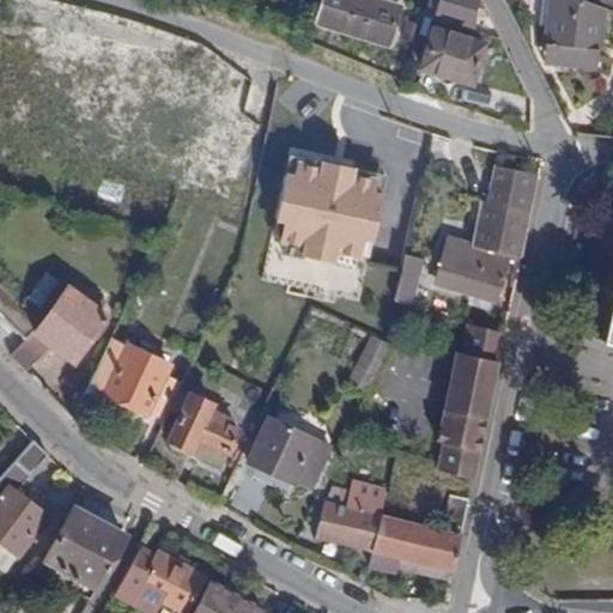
[(399,6),(377,0),(320,0),(314,23),(387,46),(399,6)]
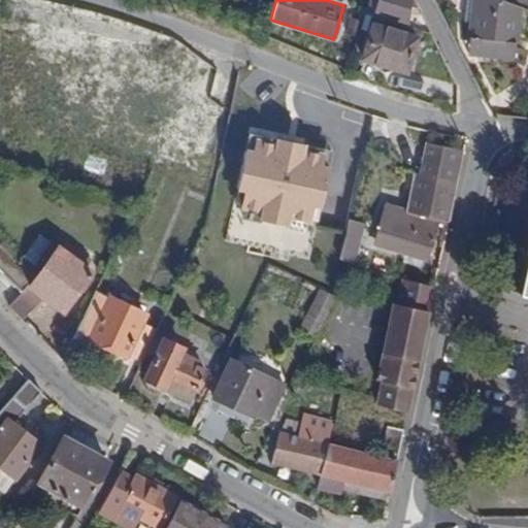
[(377,0),(370,0),(366,14),(373,18),(377,0)]
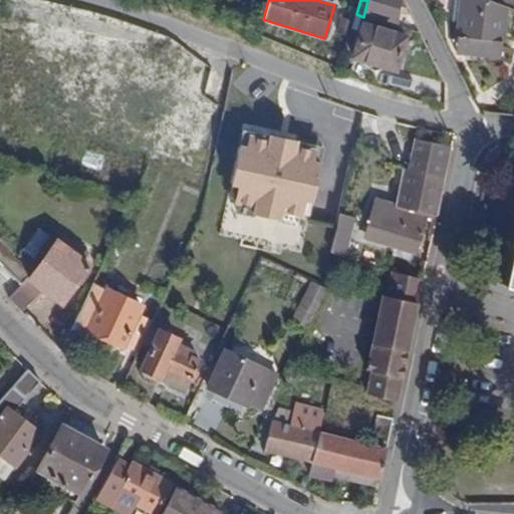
[(367,0),(363,17),(398,29),(399,0),(367,0)]
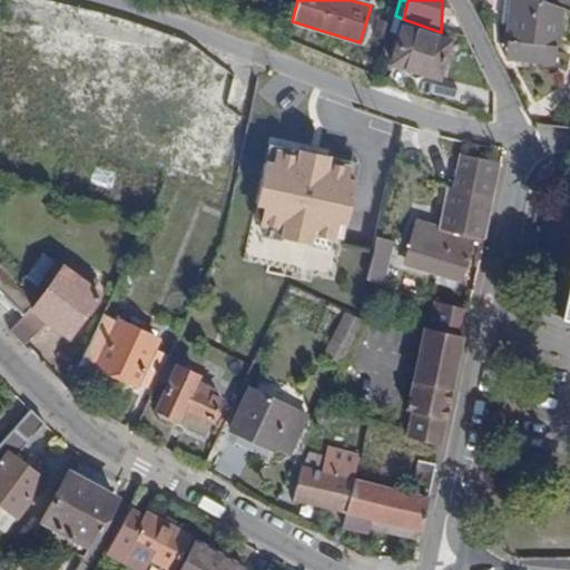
[(561,9),(536,0),(510,0),(507,41),(529,43),(527,61),(556,64),(561,9)]
